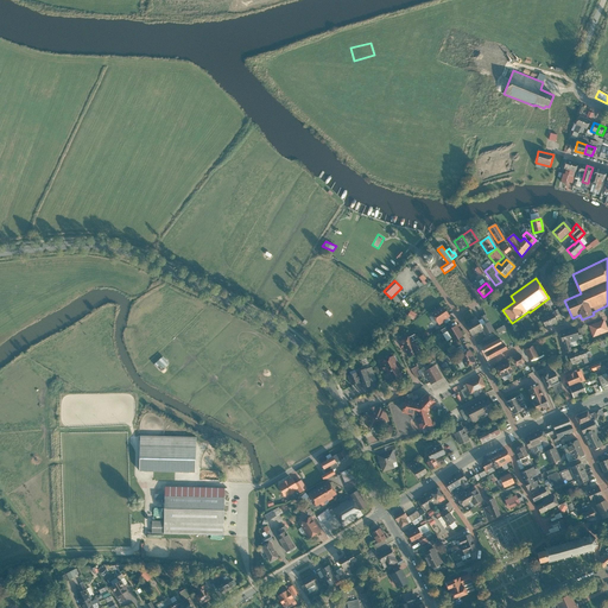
[(456,308),(467,303),(464,301),(472,297),(468,289),(461,292),(461,291),(451,296),(456,308)]
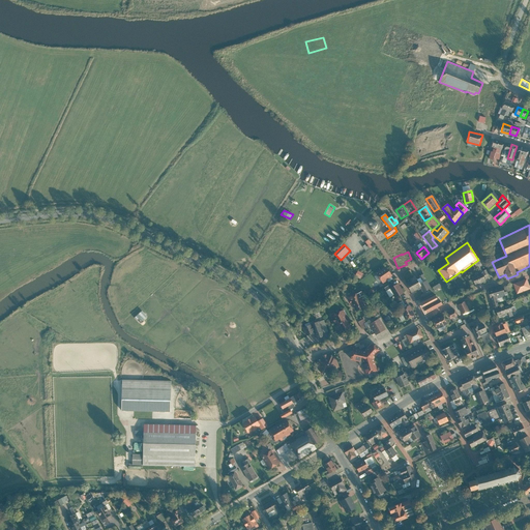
[(483,268),(479,261),(475,264),(479,270),(483,268)]
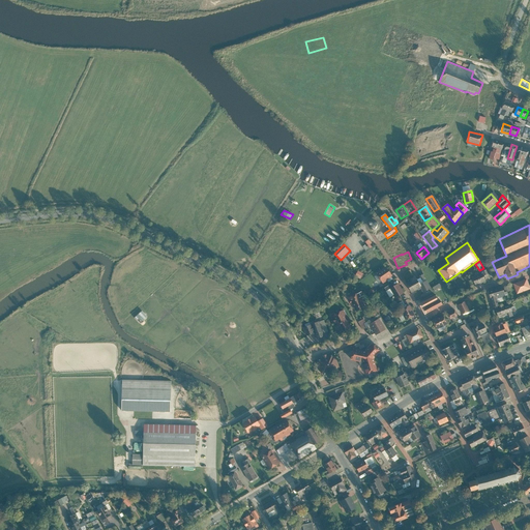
[(393,276),(387,267),(381,271),(381,270),(376,273),(383,284),(388,281),(387,281),(393,276)]
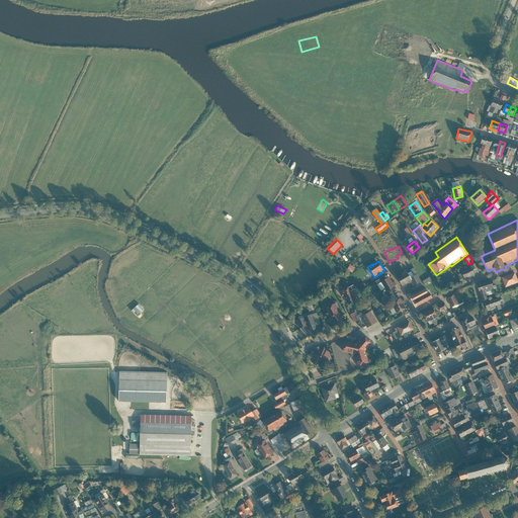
[(471,267),(461,271),(465,280),(475,275),(471,267)]
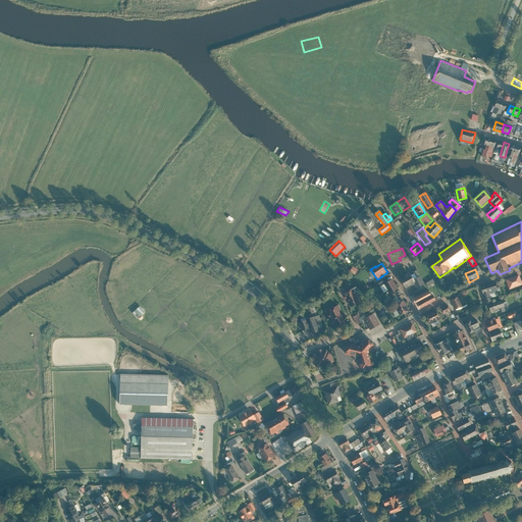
[(519,275),(506,280),(509,291),(521,284),(521,282),(519,275)]
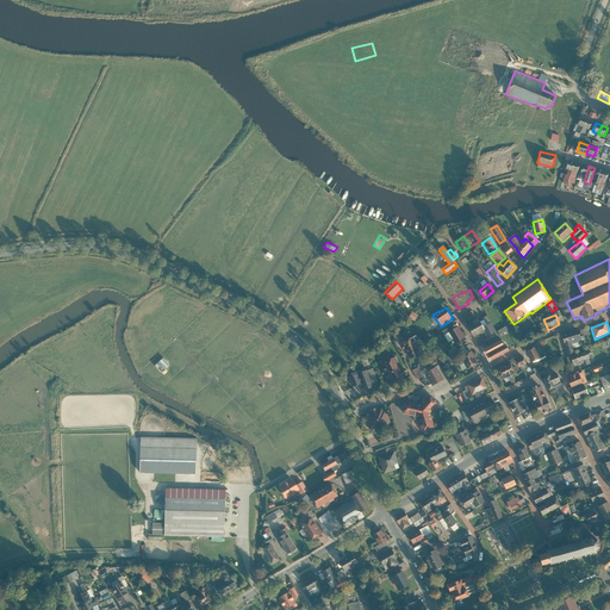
[(474,337),(484,332),(483,328),(479,323),(474,325),(473,323),(468,327),(474,337)]
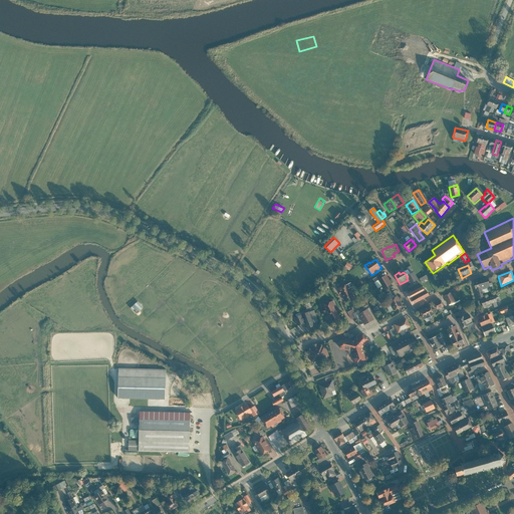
[(414,272),(407,276),(408,280),(411,284),(418,280),(414,272)]
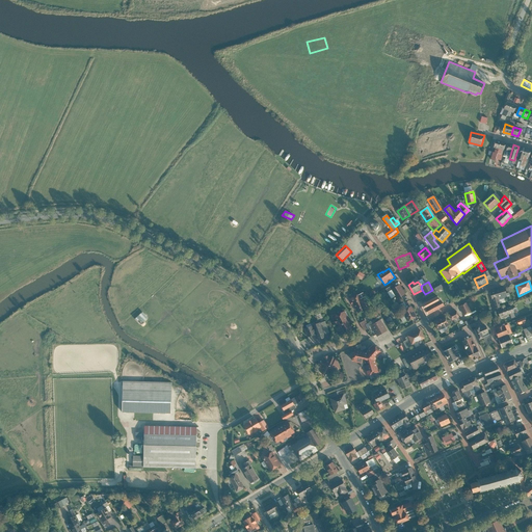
[(406,295),(400,286),(397,288),(392,291),(398,300),(406,295)]
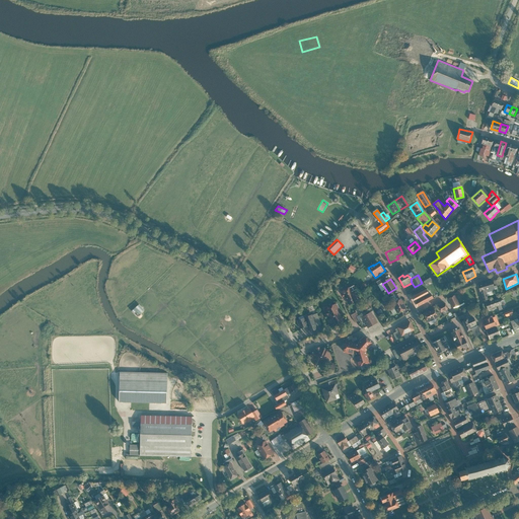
[(493,281),(478,285),(483,301),(489,300),(487,293),(495,291),(493,281)]
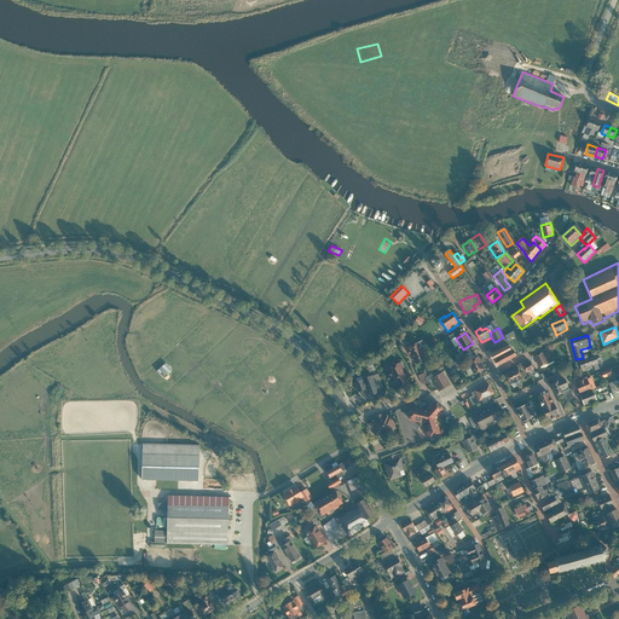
[(420,342),(408,348),(412,358),(414,358),(417,364),(427,359),(424,352),(426,351),(420,342)]
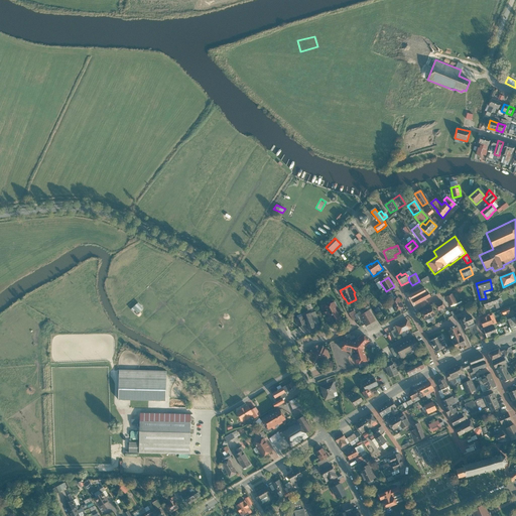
[(423,288),(409,295),(415,306),(430,297),(428,292),(426,293),(423,288)]
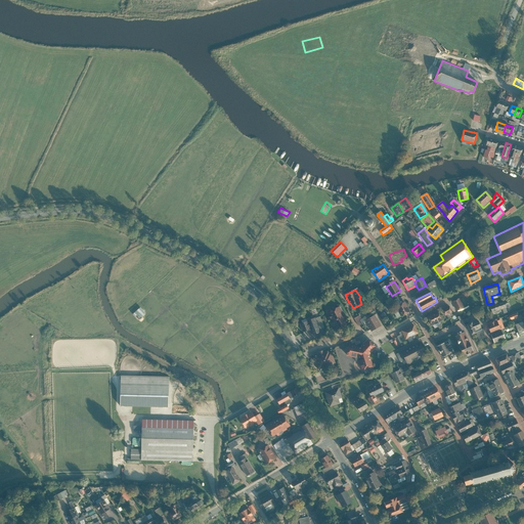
[(515,298),(490,306),(492,314),(503,310),(504,314),(519,308),(515,298)]
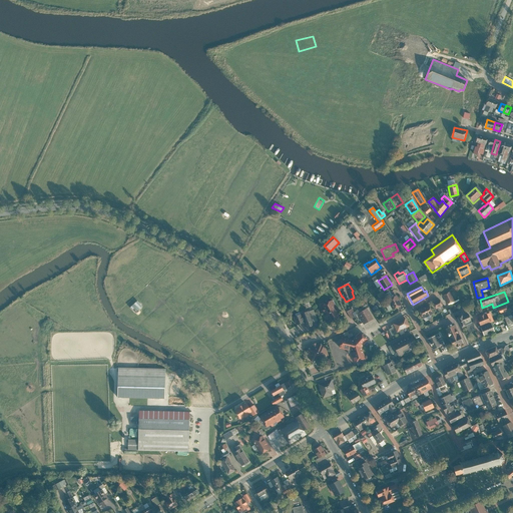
[(391,293),(385,295),(389,301),(394,298),(391,293)]
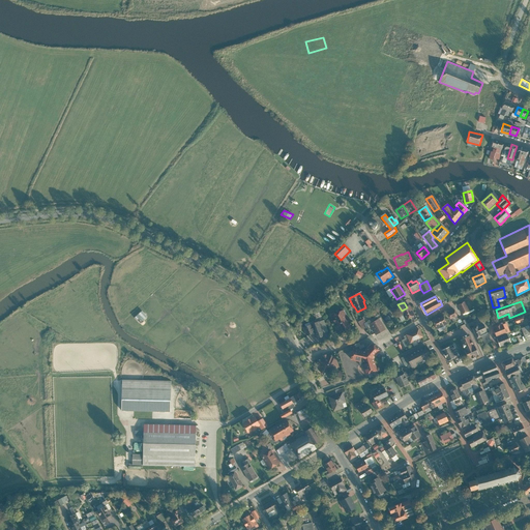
[(465,302),(458,305),(463,315),(470,312),(465,302)]
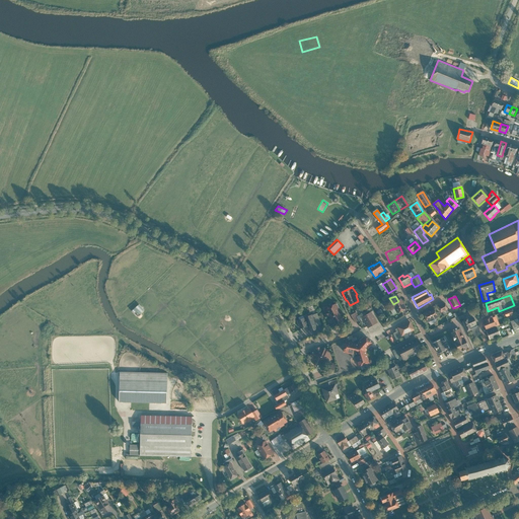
[(408,309),(401,300),(392,304),(398,314),(408,309)]
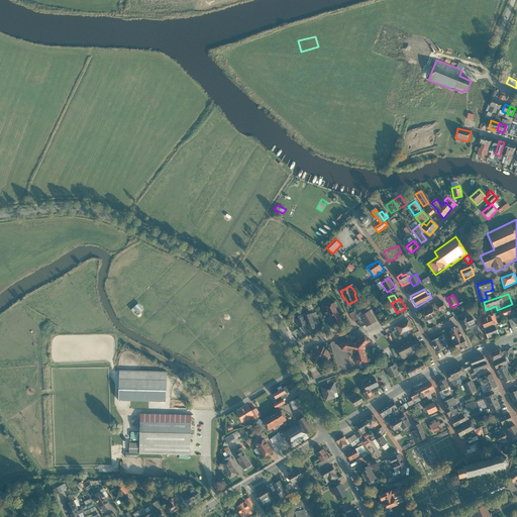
[(335,303),(323,309),(328,318),(329,318),(333,324),(343,320),(339,313),(335,303)]
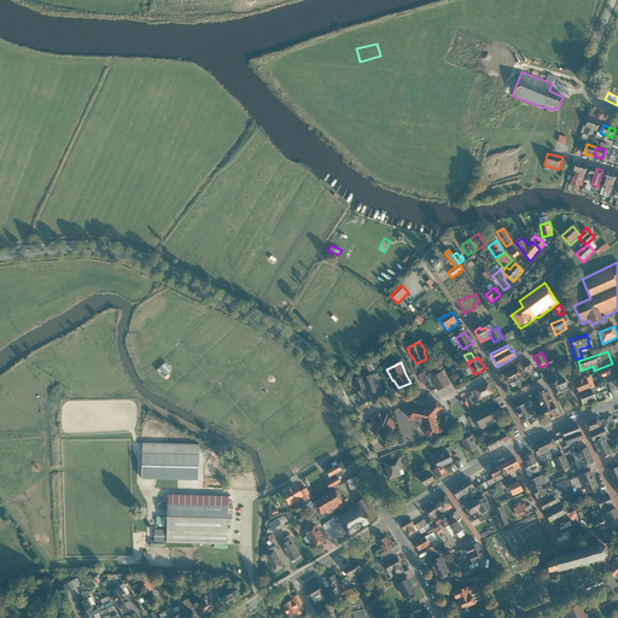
[(530,362),(522,366),(525,373),(532,369),(530,362)]
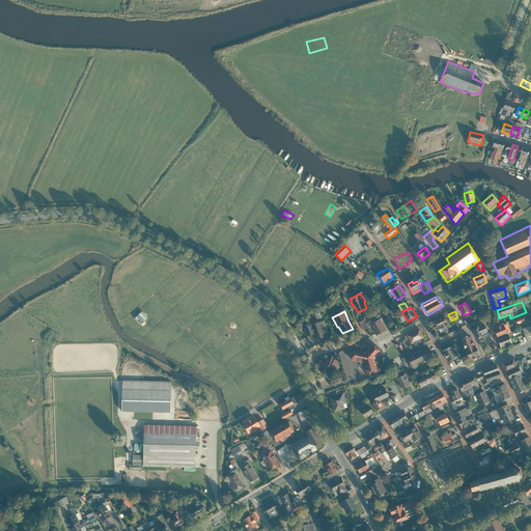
[(142,312),(135,318),(140,325),(147,317),(142,312)]
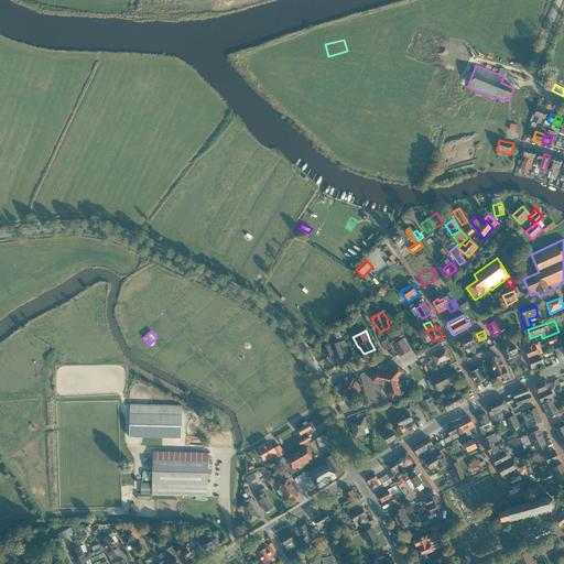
[(472,336),(459,342),(465,351),(476,346),(472,336)]
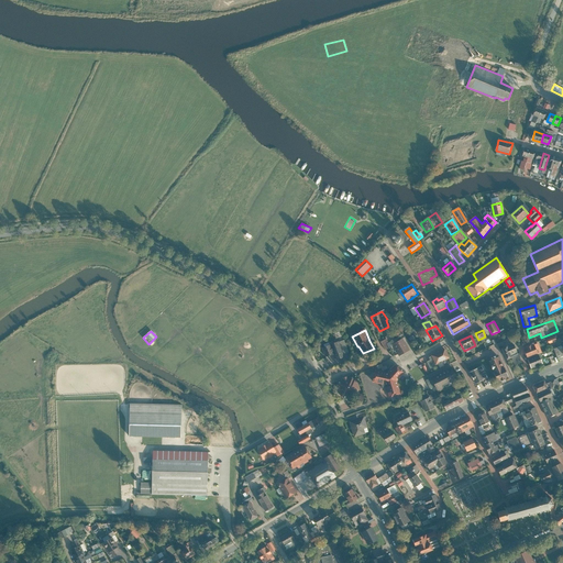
[(388,339),(381,341),(384,350),(392,346),(388,339)]
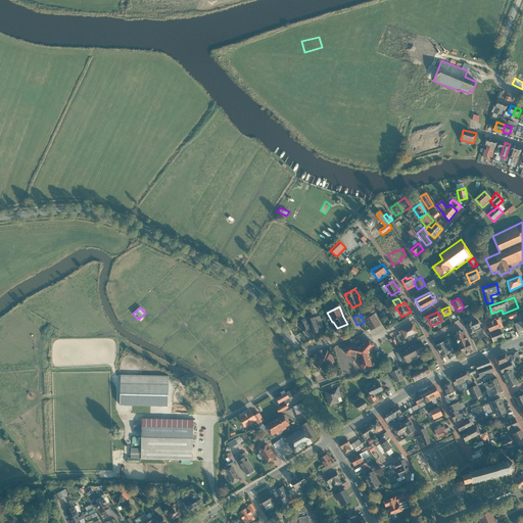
[(372,317),(365,321),(371,331),(381,326),(376,317),(375,315),(372,317)]
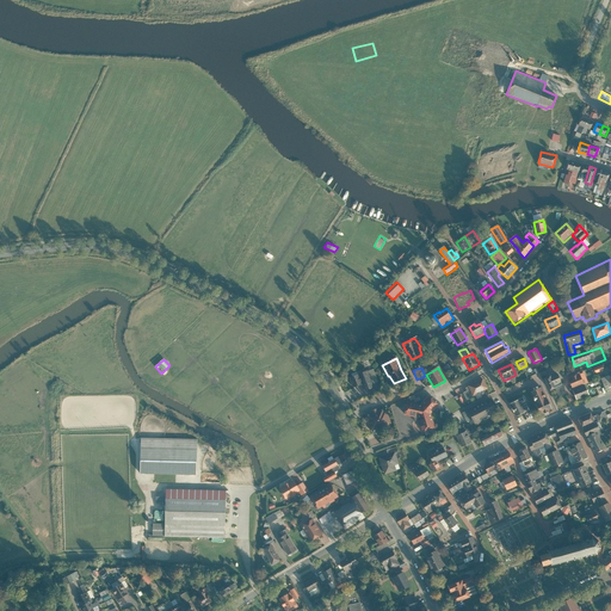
[(368,371),(350,378),(355,389),(363,386),(365,392),(375,388),(368,371)]
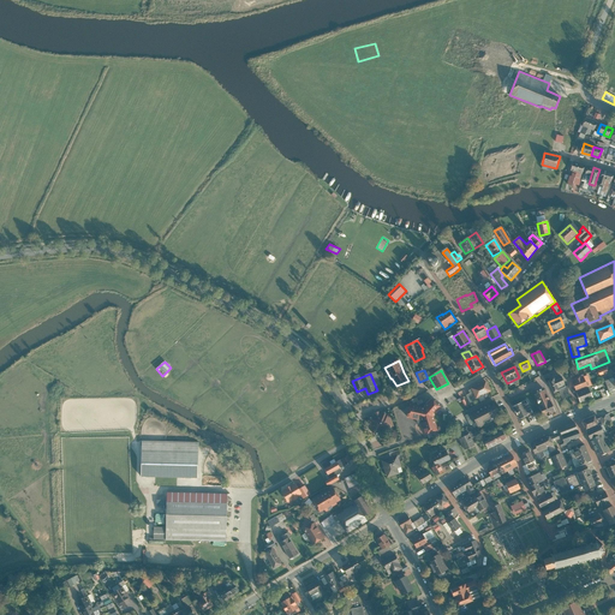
[(572,382),(577,393),(590,387),(589,383),(595,381),(592,374),(584,377),(583,375),(572,380),(573,382),(572,382)]
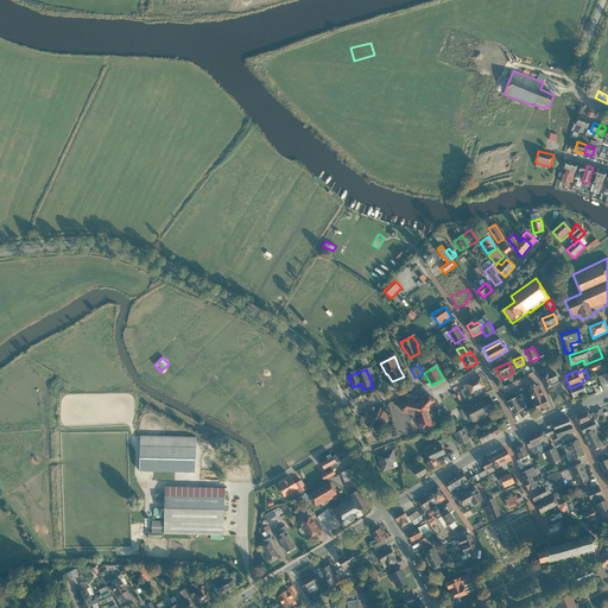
[(548,374),(542,377),(548,391),(553,388),(556,396),(563,392),(562,382),(559,384),(555,373),(548,375),(548,374)]
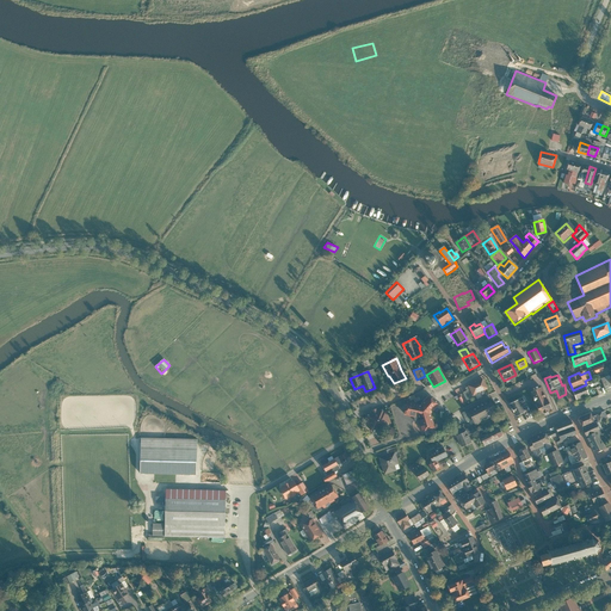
[(486,389),(481,381),(468,387),(471,396),(486,389)]
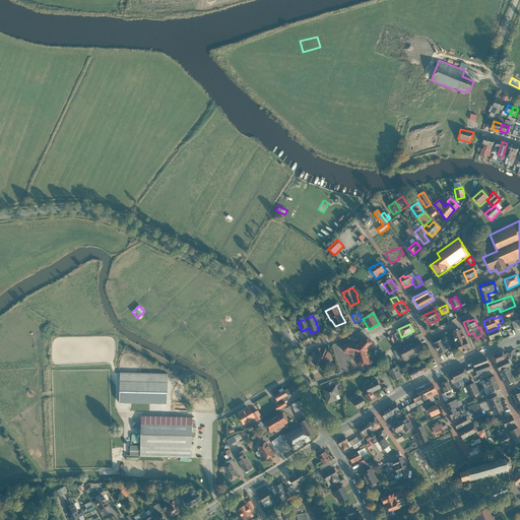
[(498,329),(488,333),(491,341),(502,337),(498,329)]
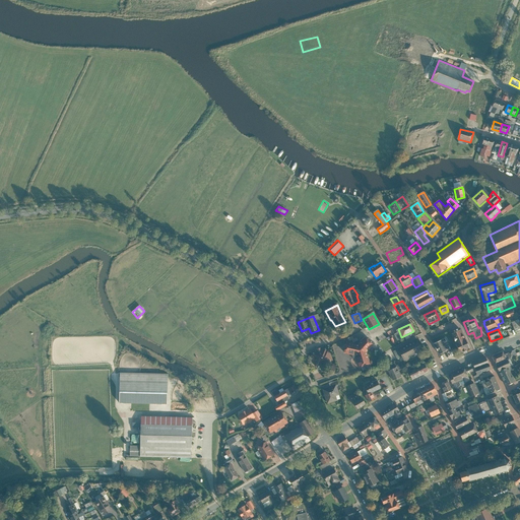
[(469,348),(461,331),(451,336),(459,353),(469,348)]
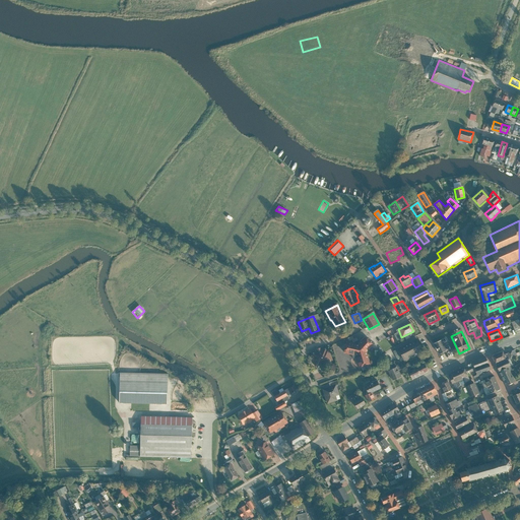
[(374,345),(366,338),(359,345),(347,342),(345,354),(353,356),(353,359),(355,360),(358,361),(361,368),(372,365),(368,353),(374,345)]
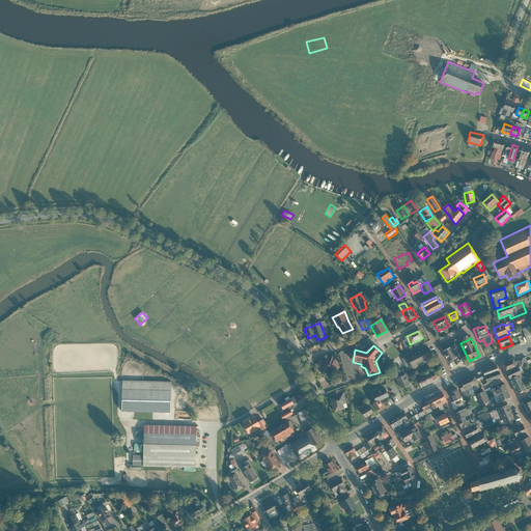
[(427,346),(422,348),(428,360),(429,363),(434,360),(427,346)]
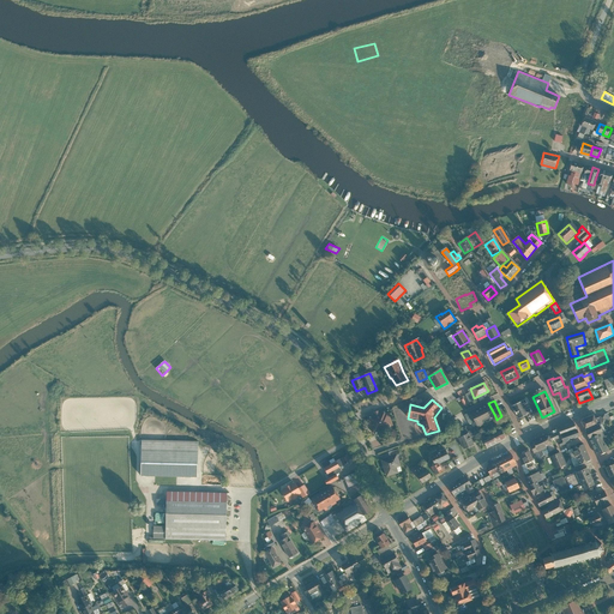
[(525,401),(512,407),(519,420),(531,414),(530,409),(528,410),(525,405),(528,404),(525,401)]
